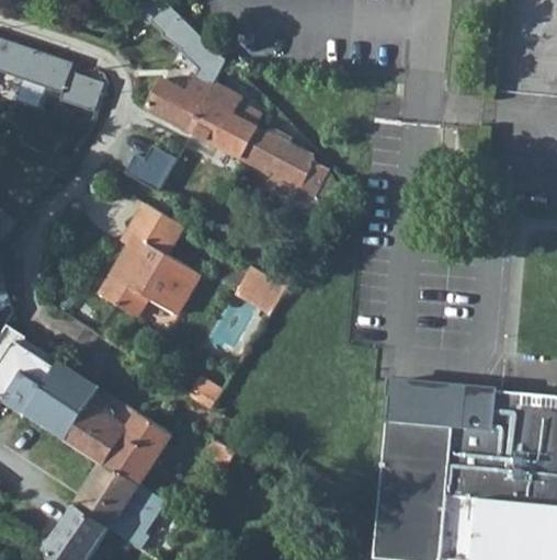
[(136,0),(129,14),(148,22),(159,0),(136,0)]
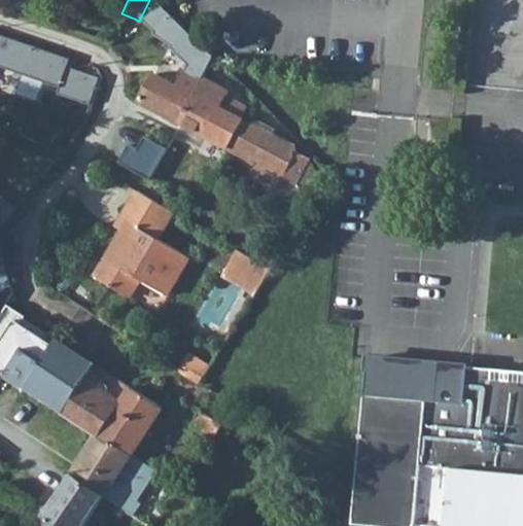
[(151,73),(137,101),(178,121),(199,76),(211,56),(194,39),(158,4),(151,10),(187,46),(179,54),(187,59),(174,84),(151,73)]
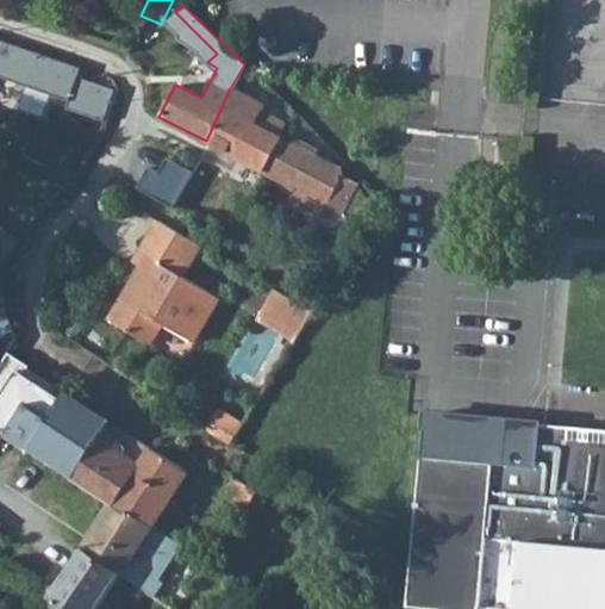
[(76,75),(80,62),(0,36),(0,78),(105,112),(113,87),(76,75)]
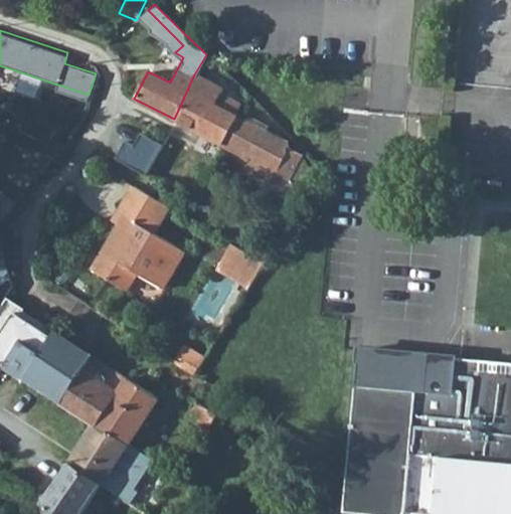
[(194,74),(174,119),(221,143),(235,115),(231,113),(237,102),(216,93),(219,87),(194,74)]
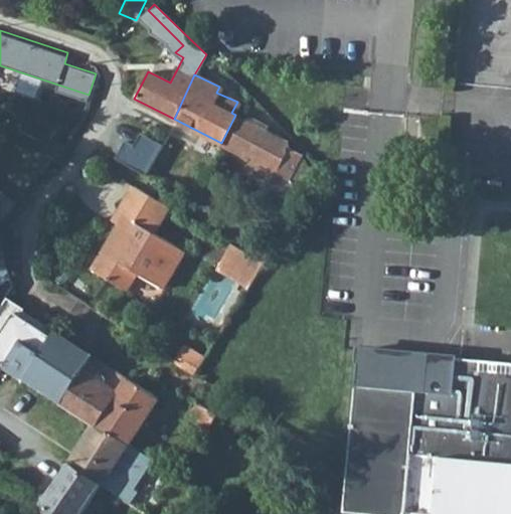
[(235,115),(221,143),(275,171),(288,177),(297,159),(300,153),(289,146),(286,141),(263,129),(265,125),(248,116),(246,121),(235,115)]
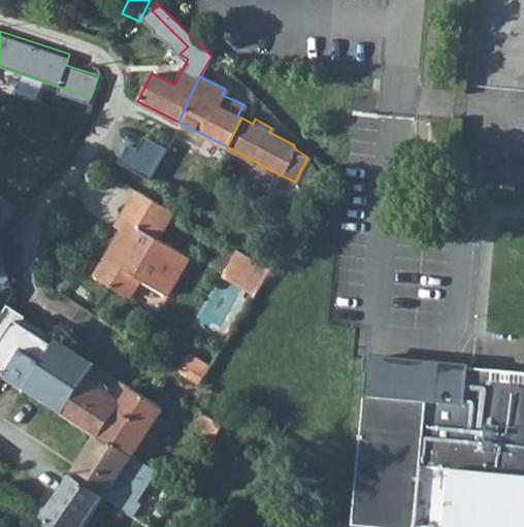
[(143,134),(137,147),(127,142),(118,161),(150,176),(165,144),(143,134)]
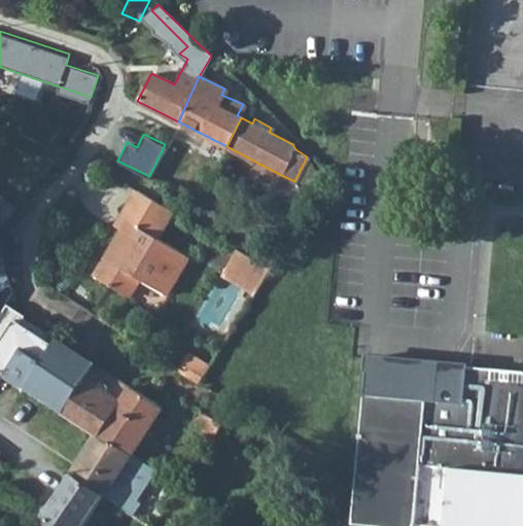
[(273,189),(293,200),(312,168),(304,163),(294,181),(281,175),(273,189)]
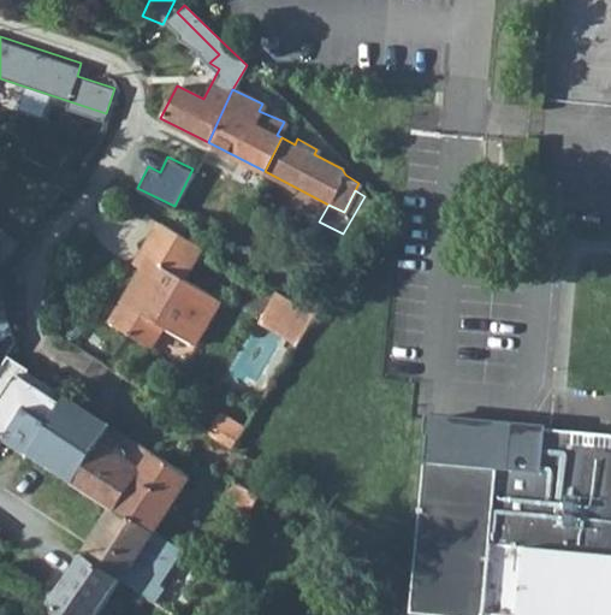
[(156,222),(147,237),(189,262),(199,247),(156,222)]
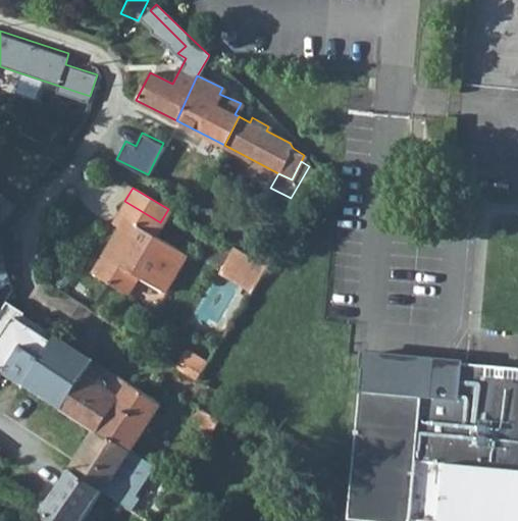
[(0,220),(12,206),(0,194),(0,220)]
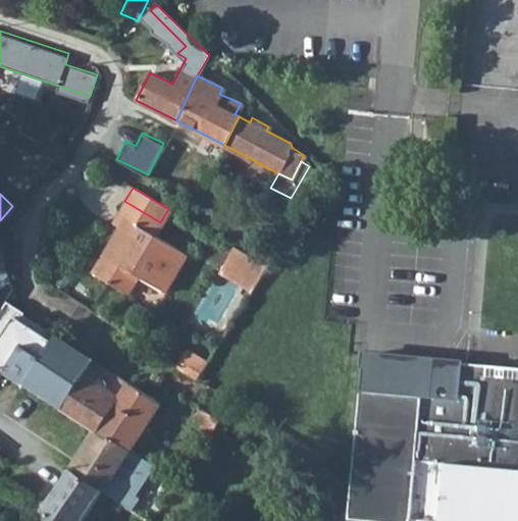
[(126,293),(137,275),(163,291),(185,253),(153,235),(160,222),(124,201),(116,215),(122,219),(118,226),(108,244),(114,248),(108,258),(102,254),(91,272),(126,293)]
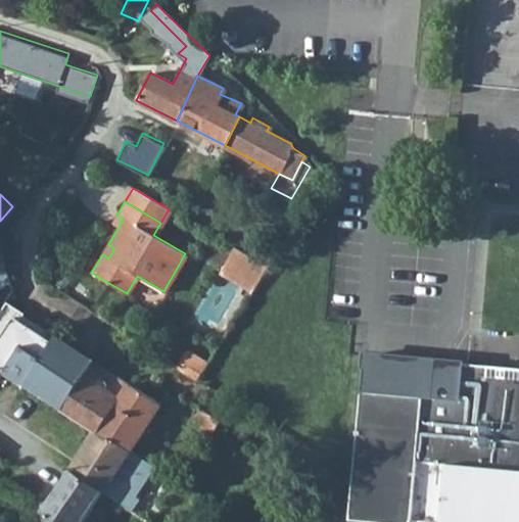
[(116,216),(112,224),(119,227),(123,220),(116,216)]
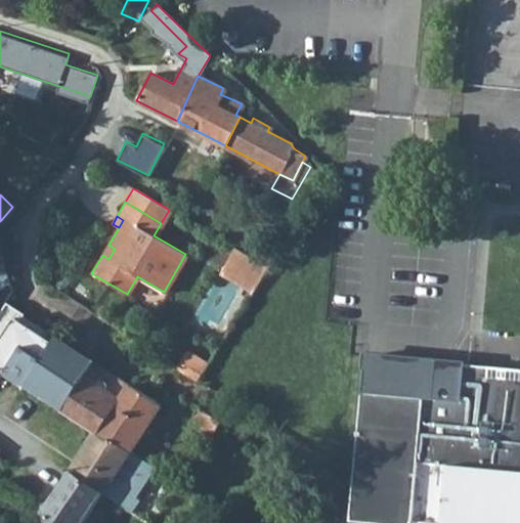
[(102,255),(109,259),(115,249),(109,245),(102,255)]
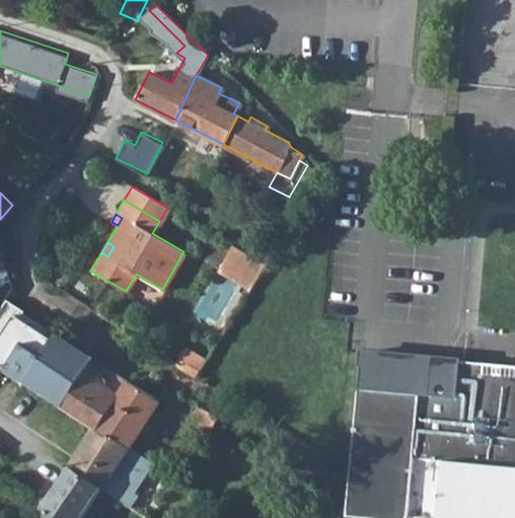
[(251,284),(264,264),(231,244),(219,265),(251,284)]
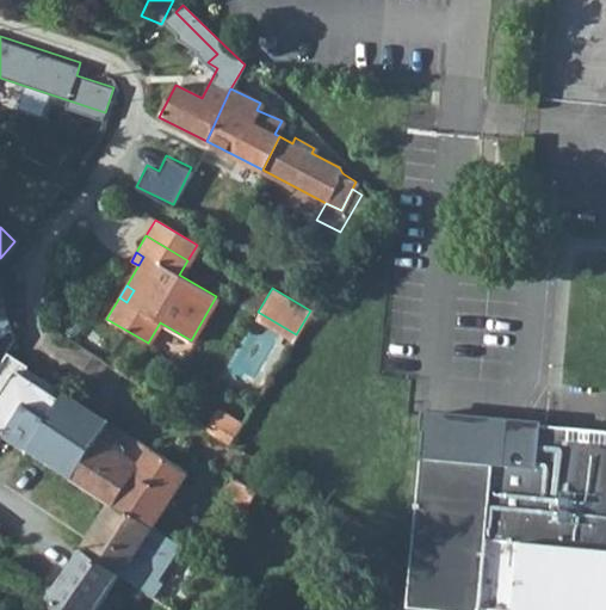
[(0,330),(10,324),(1,296),(0,293),(0,330)]
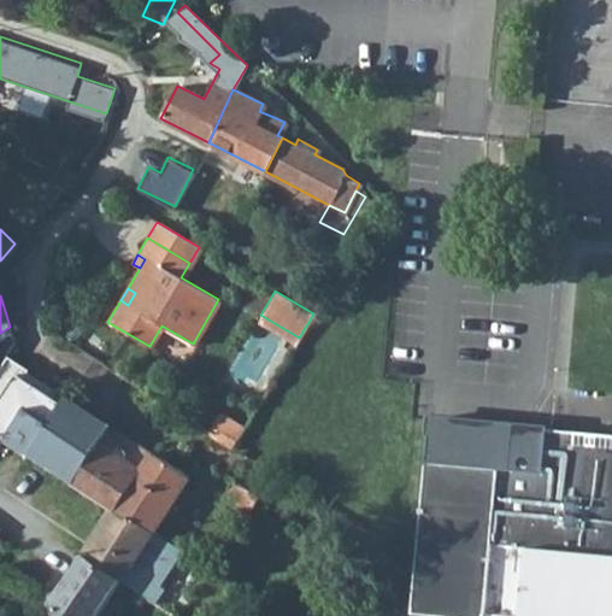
[(257,321),(295,344),(299,338),(260,315),(257,321)]
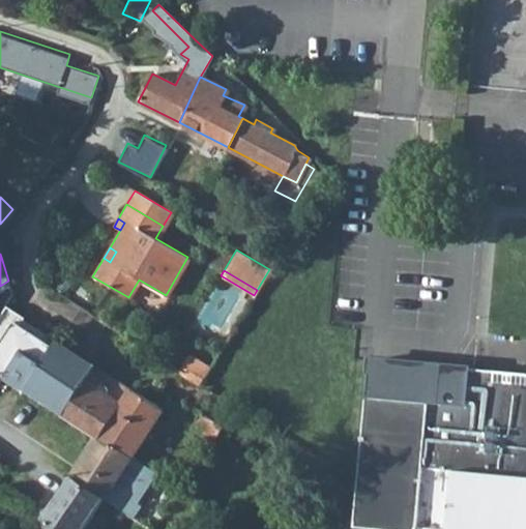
[(24,318),(6,305),(0,314),(0,374),(4,376),(24,346),(45,359),(54,341),(33,327),(30,332),(19,325),(23,320),(24,318)]
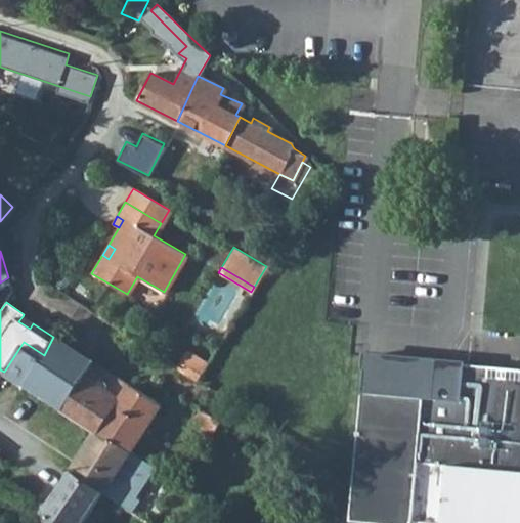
[(23,316),(18,321),(30,329),(33,323),(23,316)]
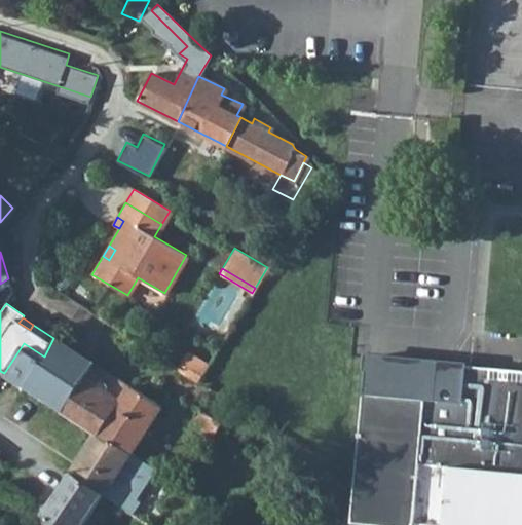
[(24,343),(4,373),(24,386),(44,357),(24,343)]
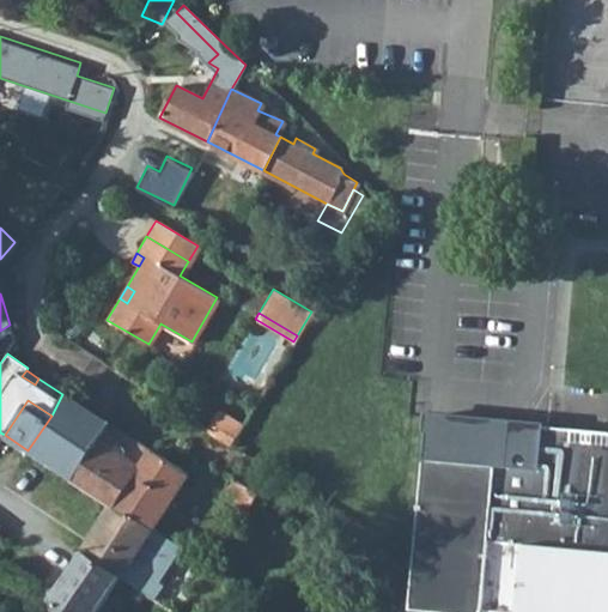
[(210,423),(232,436),(239,424),(218,410),(210,423)]
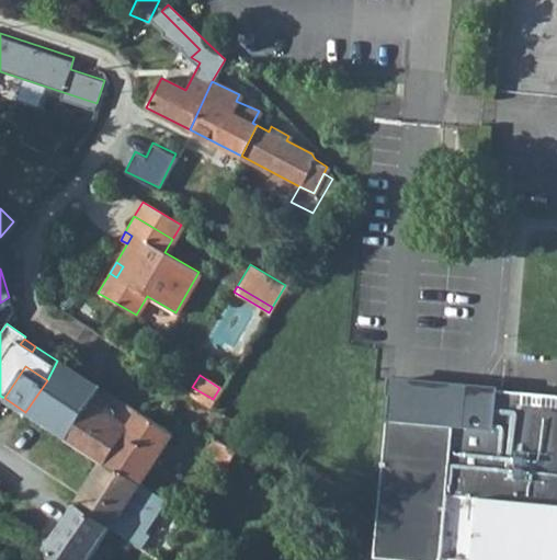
[(375,550),(441,557),(473,559),(556,559),(556,395),(488,389),(487,403),(454,400),(454,395),(391,379),(375,550)]
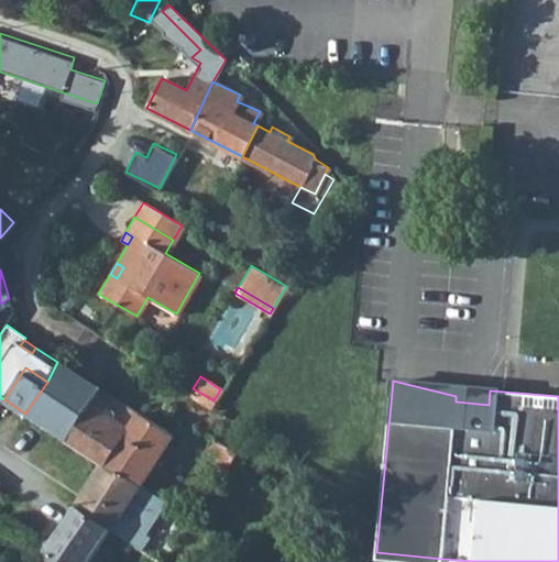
[(456,401),(489,405),(490,390),(393,381),(456,396),(456,401)]
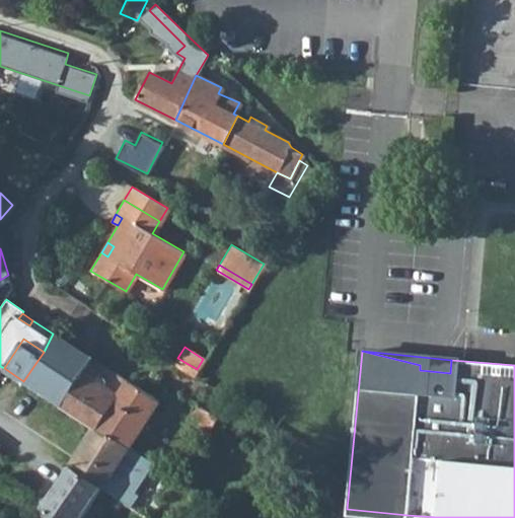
[(216,414),(198,401),(187,419),(205,430),(216,414)]
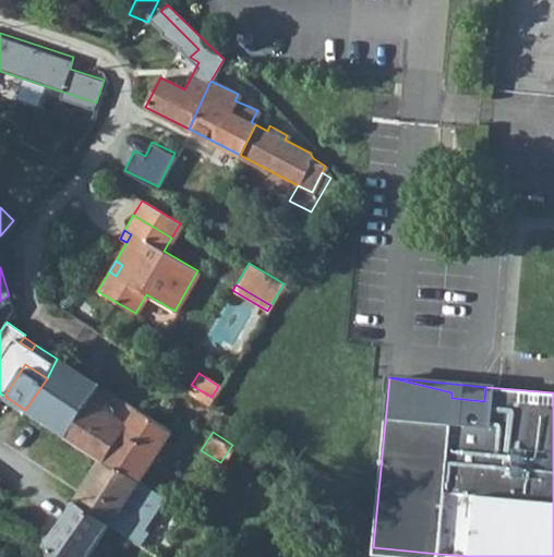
[(51,556),(86,556),(109,522),(118,531),(137,544),(146,530),(142,527),(161,495),(103,460),(47,546),(49,547),(46,553),(51,556)]
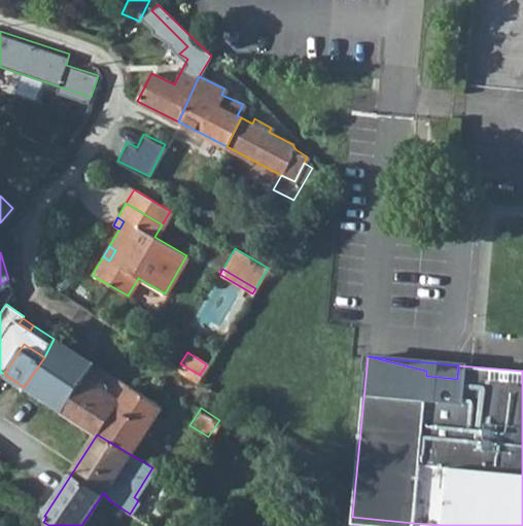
[(351,523),(383,525),(414,525),(414,523),(352,517),(351,523)]
